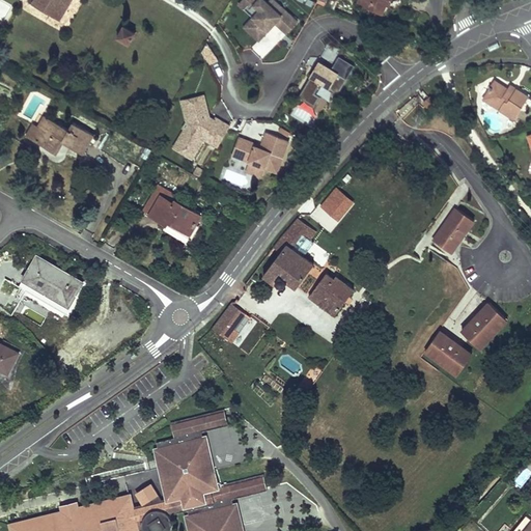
[(34,0),(32,3),(49,12),(55,1),(65,7),(70,0),(34,0)]
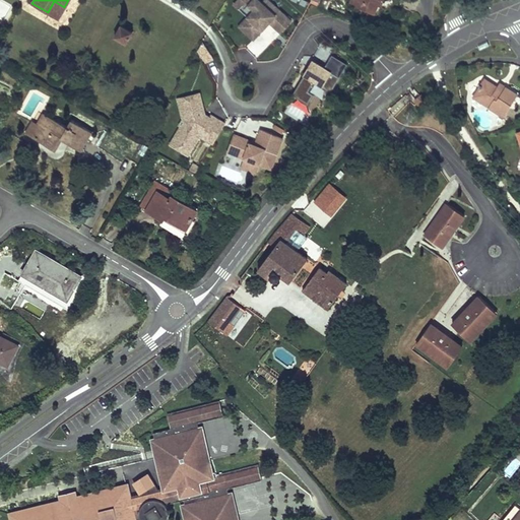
[(249,0),(239,0),(236,4),(241,9),(246,3),(249,0)]
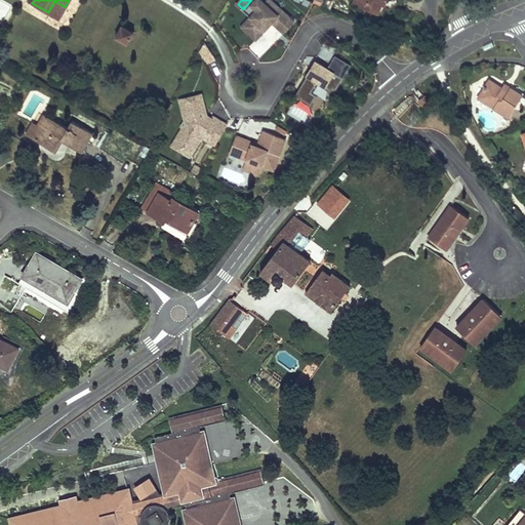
[(251,0),(248,3),(257,12),(243,28),(257,41),(273,24),(284,35),(295,23),(272,0),(269,0),(266,3),(263,0),(251,0)]
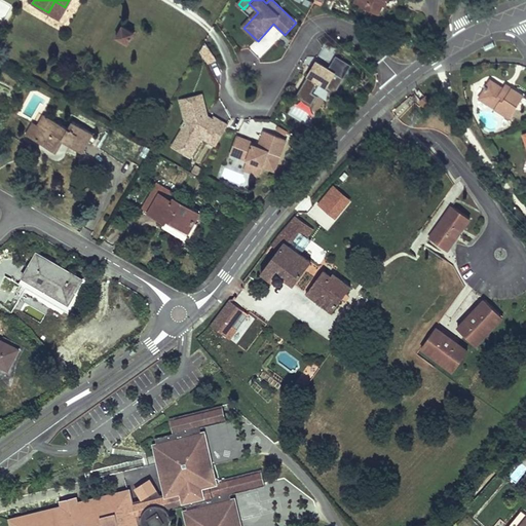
[(332,0),(328,0),(325,7),(332,11),(336,2),(332,0)]
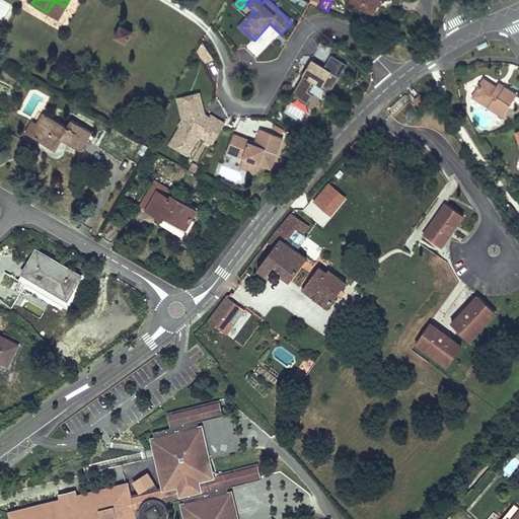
[(349,0),(347,6),(354,8),(357,0),(349,0)]
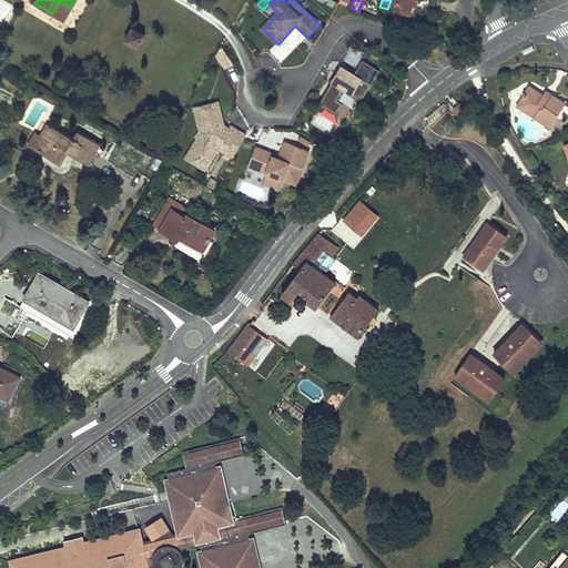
[(391,0),(387,9),(407,18),(414,2),(417,3),(418,0),(391,0)]
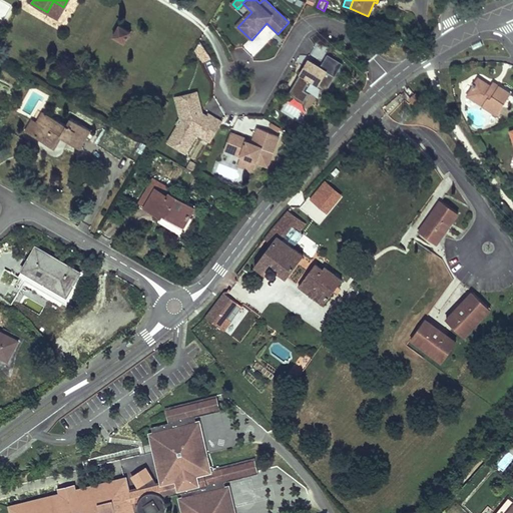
[(53,1),(47,12),(57,18),(63,7),(53,1)]
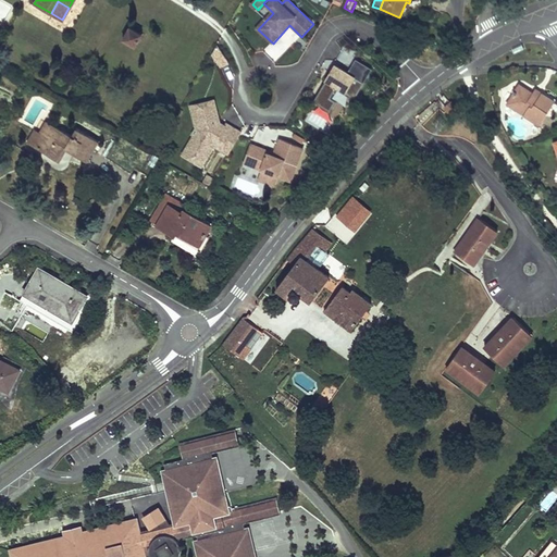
[(132,27),(123,40),(135,47),(143,35),(132,27)]
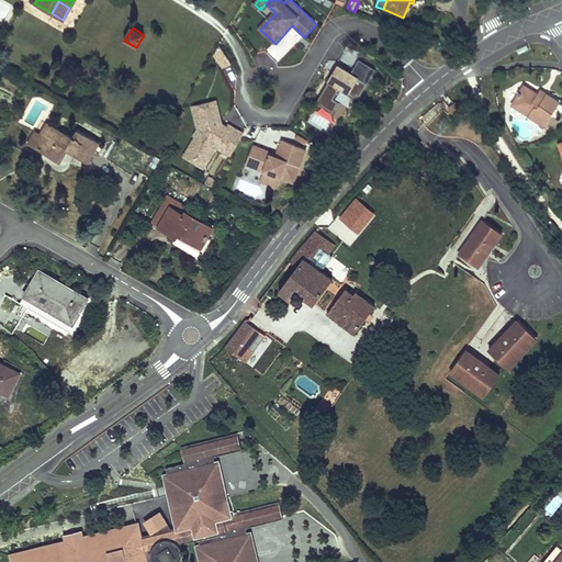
[(270,48),(279,59),(303,38),(294,29),(270,48)]
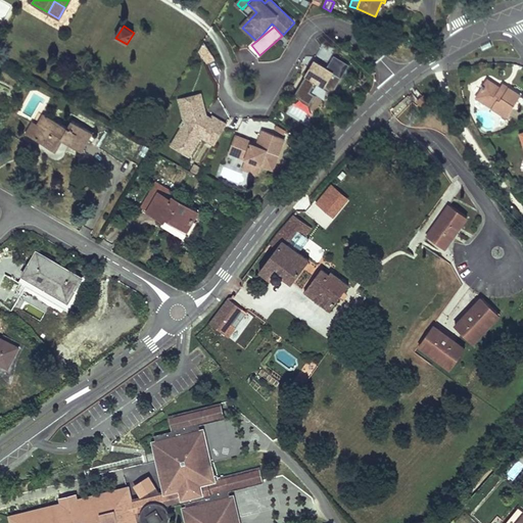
[(341,77),(314,60),(294,95),(310,104),(316,95),(311,91),(316,82),(333,91),(341,77)]
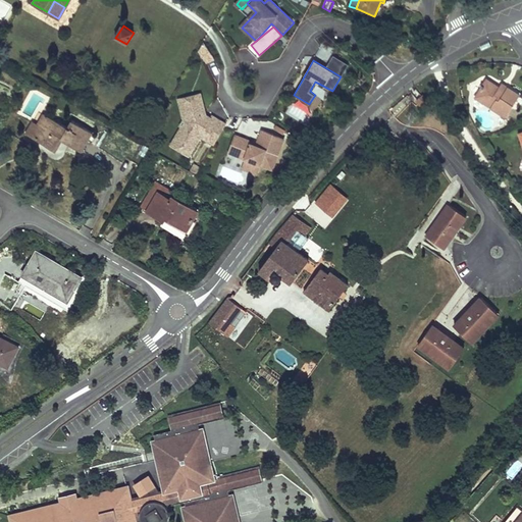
[(499,88),(486,80),(475,97),(506,116),(519,95),(507,88),(505,92),(499,88)]
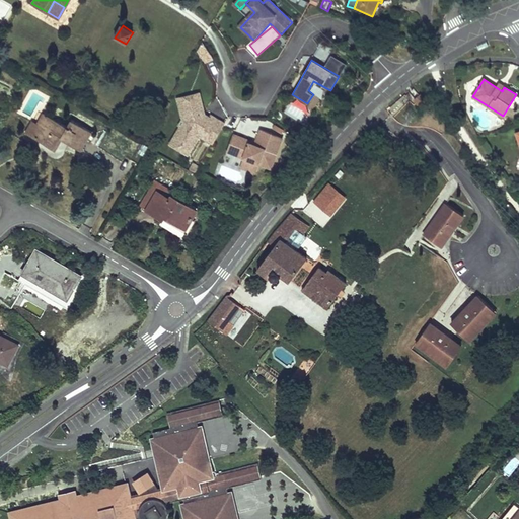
[(200,102),(198,95),(178,100),(180,107),(200,102)]
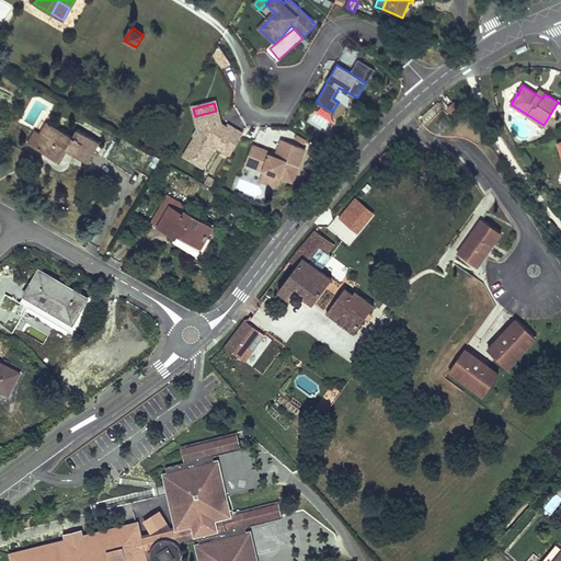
[(199,130),(184,156),(202,168),(214,147),(230,156),(240,137),(226,128),(220,125),(216,111),(195,116),(199,130)]
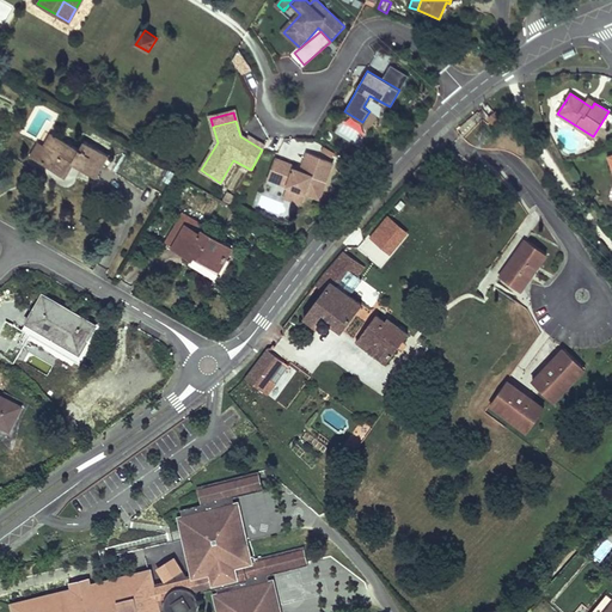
[(96,178),(109,155),(85,142),(80,151),(51,133),(44,146),(44,147),(49,150),(41,163),(43,164),(46,160),(54,165),(51,169),(66,177),(73,163),(84,169),(83,170),(96,178)]
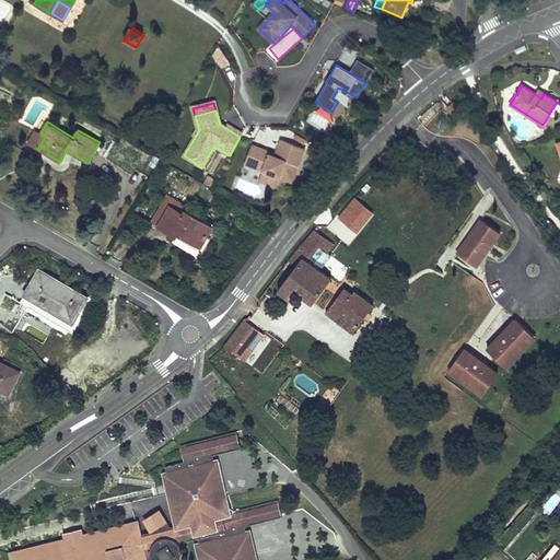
[(226,126),(225,128),(240,137),(242,135),(226,126)]
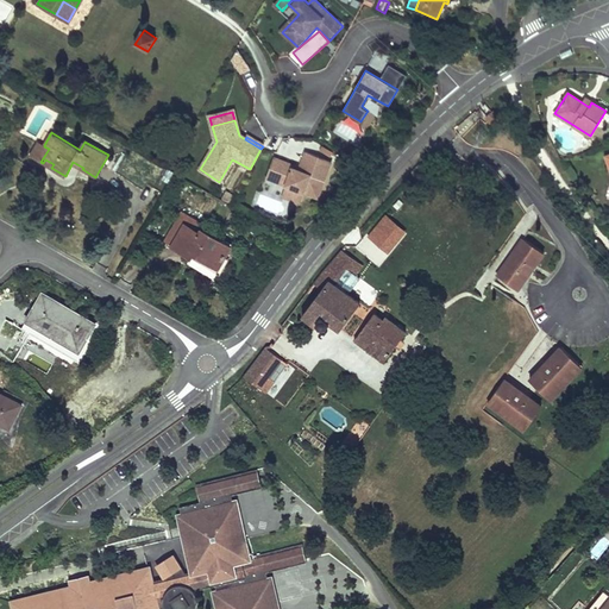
[(38,142),(30,156),(36,159),(44,146),(44,145),(38,142)]
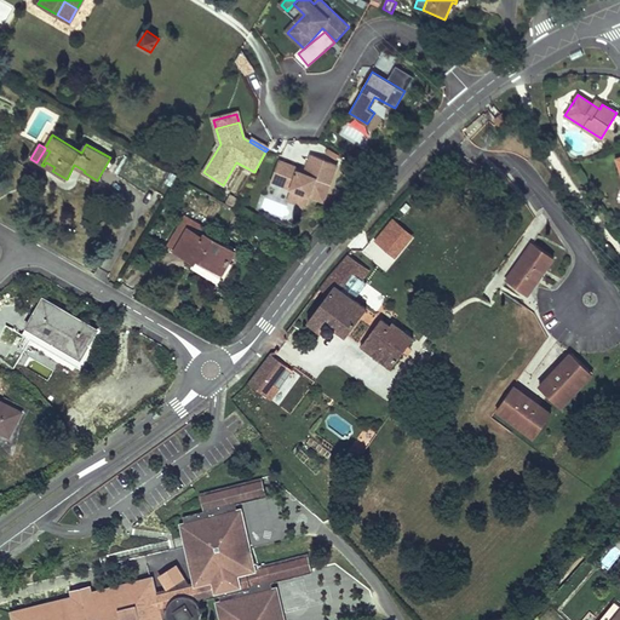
[(45,149),(36,162),(41,165),(50,151),(45,149)]
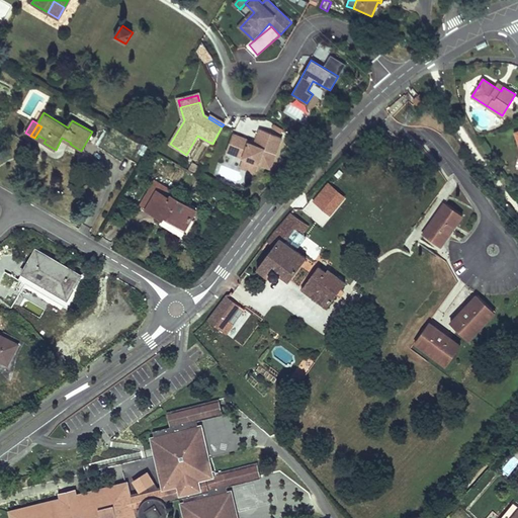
[(276,136),(254,127),(249,141),(248,144),(244,142),(245,140),(232,135),(226,152),(242,158),(258,164),(265,166),(276,136)]
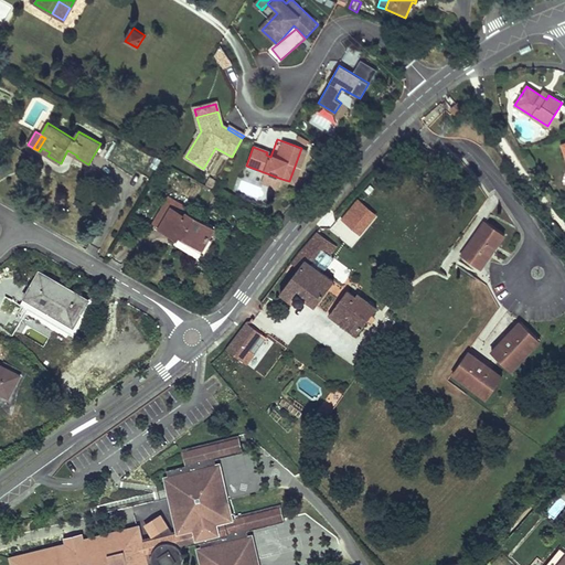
[(388,152),(381,160),(385,164),(393,157),(388,152)]
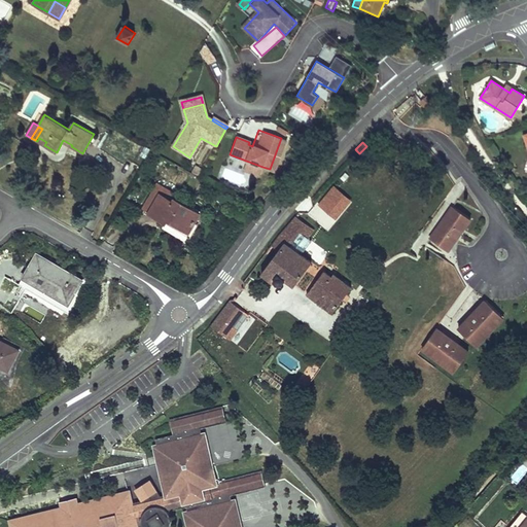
[(246,161),(243,170),(258,176),(262,167),(246,161)]
